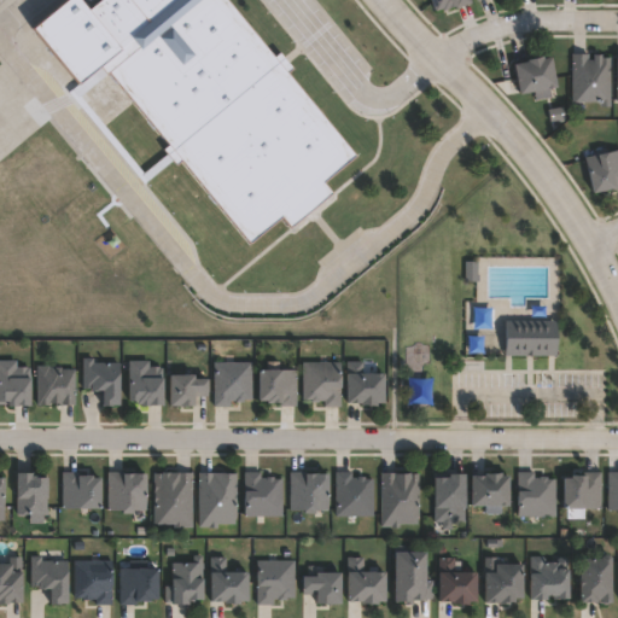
[(225,0),(273,57),(278,52),(292,69),(286,74),(355,156),(322,184),(331,193),(289,228),(280,219),(248,245),(179,162),(174,165),(161,150),(167,145),(132,103),(106,73),(104,74),(97,65),(74,86),(27,29),(62,0),(75,0),(85,11),(98,0),(225,0)]
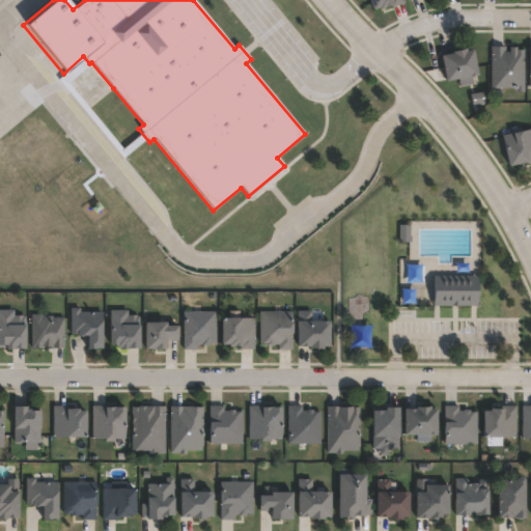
[(402,0),(404,3),(392,7),(392,6),(380,10),(380,9),(372,11),(368,0),(402,0)]
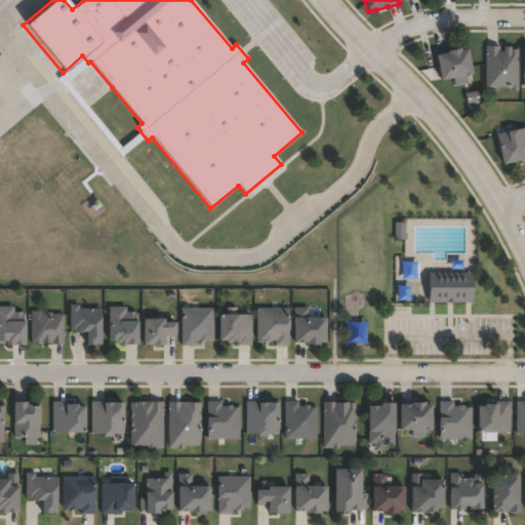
[(500,46),(500,51),(503,51),(503,47),(512,47),(512,50),(518,50),(518,92),(509,92),(509,88),(486,88),(486,46),(500,46)]
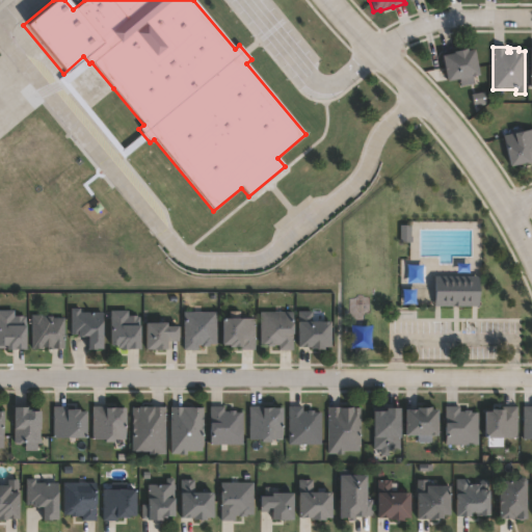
[(475,50),(479,76),(473,77),(474,84),(461,87),(460,80),(447,82),(443,57),(454,55),(453,52),(468,50),(468,52),(475,50)]
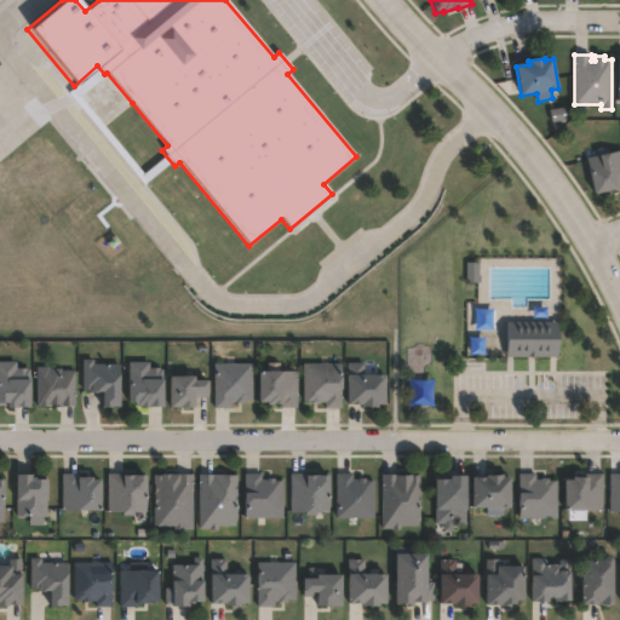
[(619,190),(595,196),(586,159),(619,151),(619,190)]
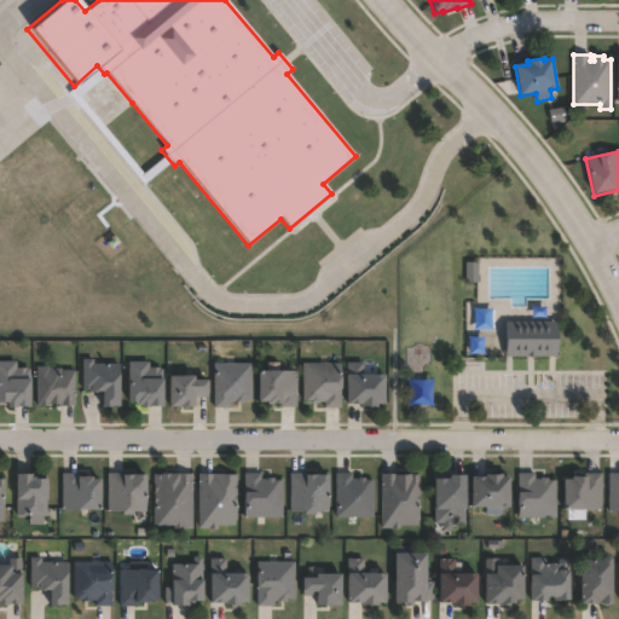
[(557,356),(507,356),(507,320),(557,320),(557,356)]
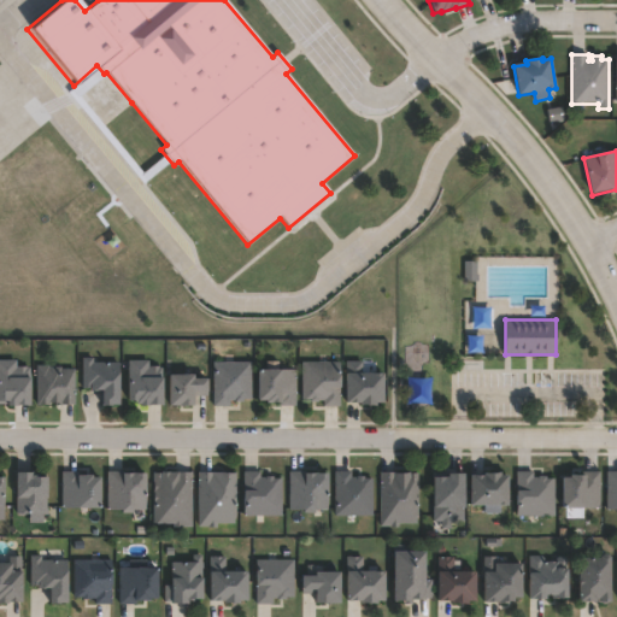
[(93,357),(92,362),(118,362),(118,403),(110,403),(110,404),(100,404),(100,388),(89,388),(89,387),(82,387),(82,357),(93,357)]
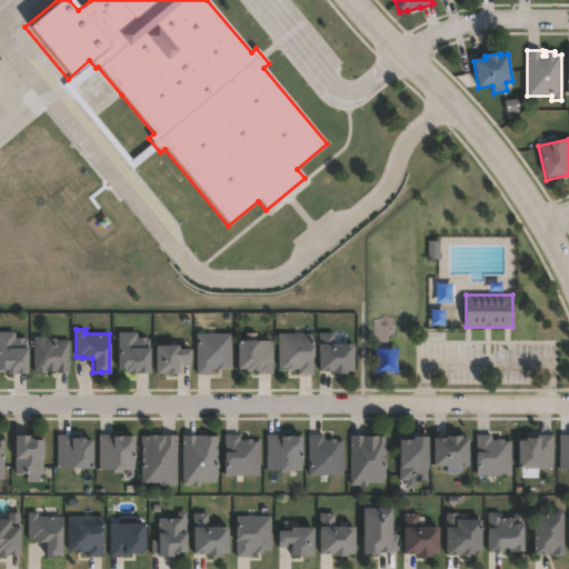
[(27,339),(26,371),(5,371),(6,368),(0,368),(0,331),(13,331),(13,338),(23,338),(23,339),(27,339)]
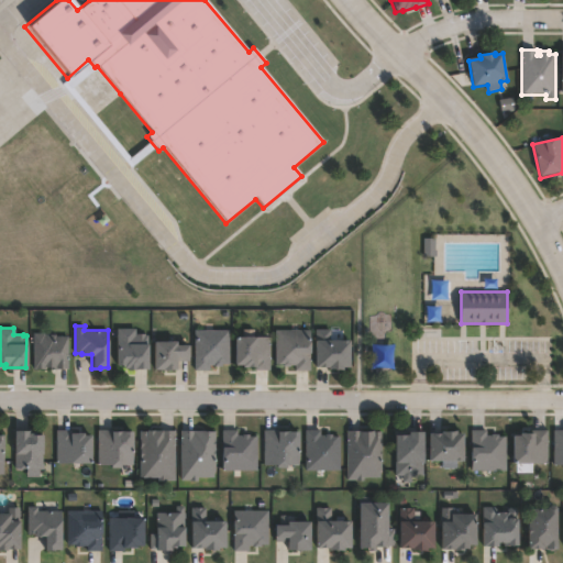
[(147,334),(146,367),(134,366),(134,368),(125,368),(125,367),(122,366),(122,364),(117,364),(118,328),(135,328),(135,333),(145,333),(145,334),(147,334)]
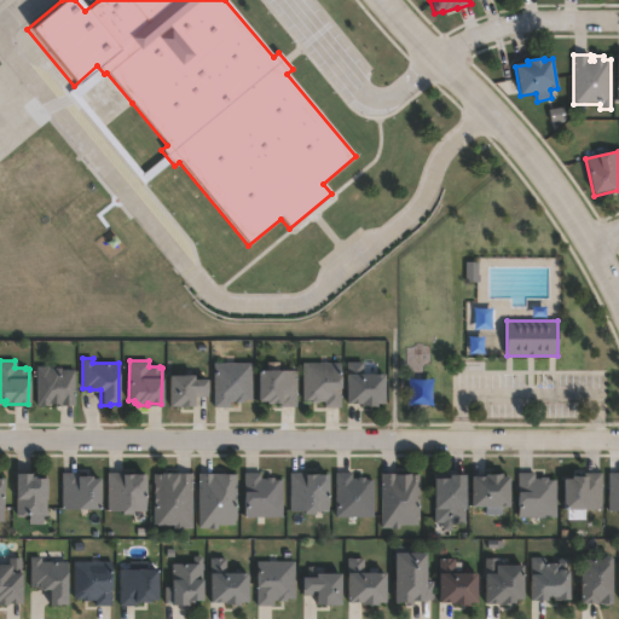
[(363,362),(363,372),(385,372),(383,401),(377,401),(377,404),(360,404),(360,403),(346,401),(346,360),(363,362)]
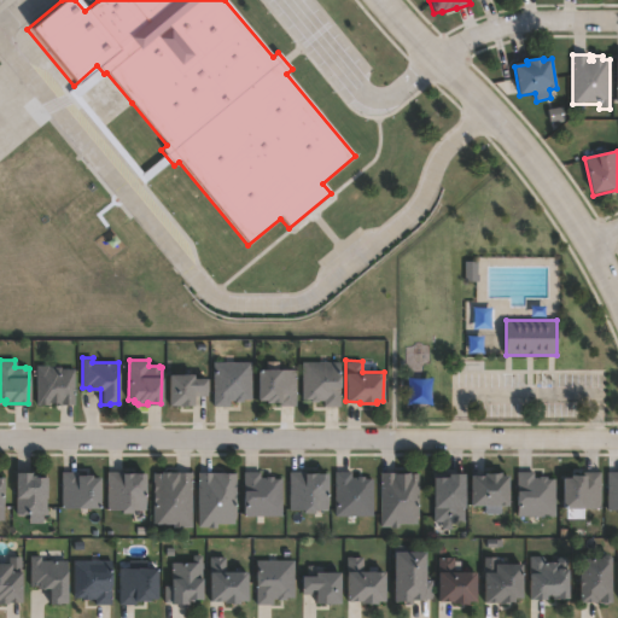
[(243,398),(243,402),(235,402),(235,401),(229,401),(229,406),(215,407),(214,362),(251,361),(252,398),(243,398)]
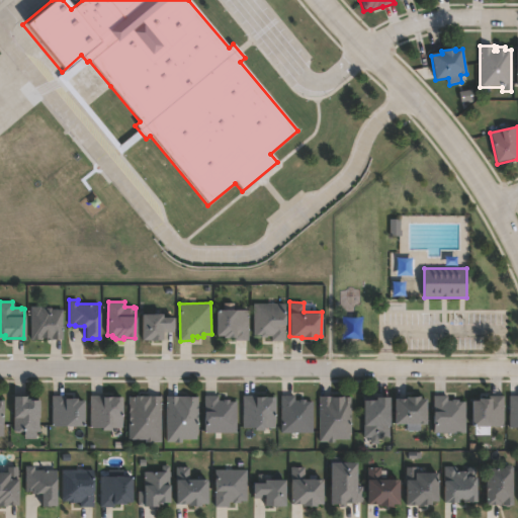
[(285,304),(285,340),(271,340),(271,336),(267,336),(260,336),(260,335),(253,335),(254,304),(285,304)]
